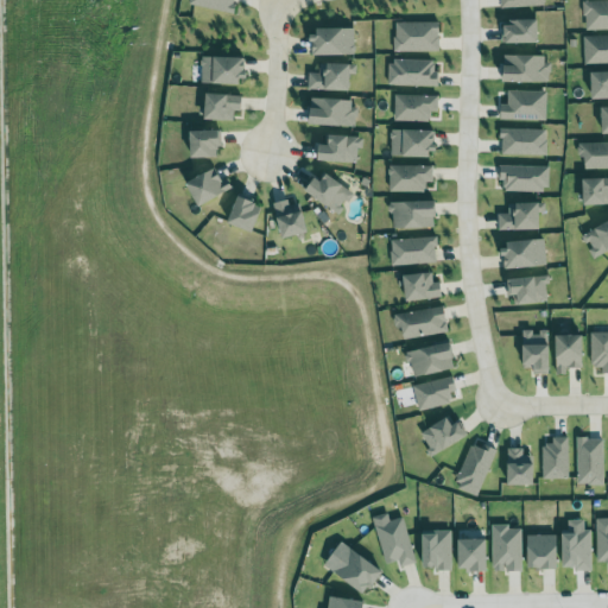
[(235,0),(189,0),(189,4),(233,13),(235,0)]
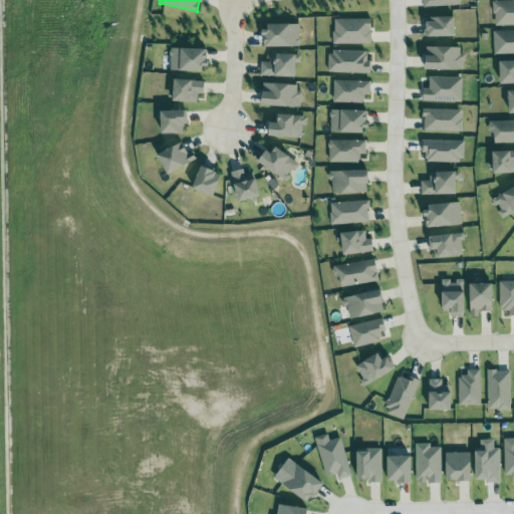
[(495,25),(513,24),(513,0),(494,1),(495,25)]
